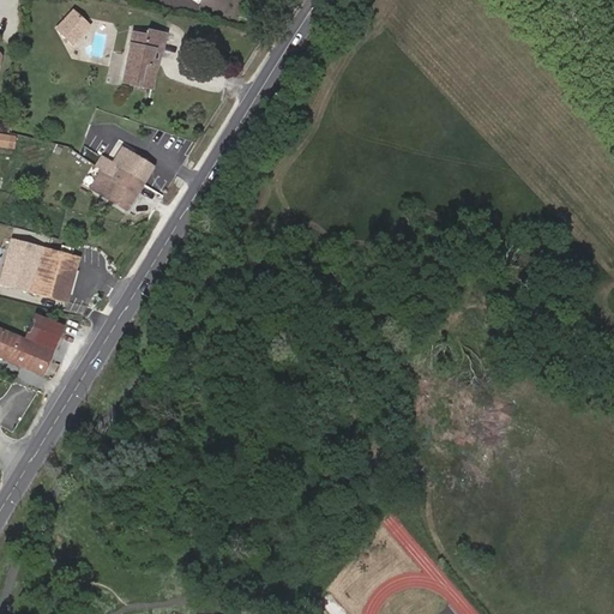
[(72,43),(89,25),(73,11),(56,29),(72,43)]
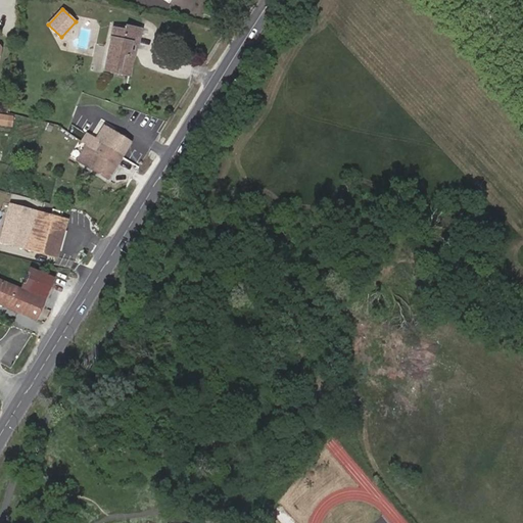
[(131,43),(138,44),(141,29),(125,25),(124,30),(112,28),(104,68),(115,72),(116,67),(129,70),(132,55),(128,54),(131,43)]
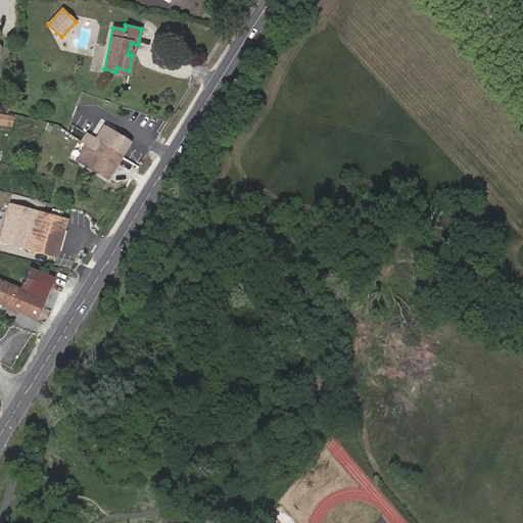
[(115,72),(131,75),(138,44),(131,43),(128,54),(132,55),(129,70),(116,67),(115,72)]
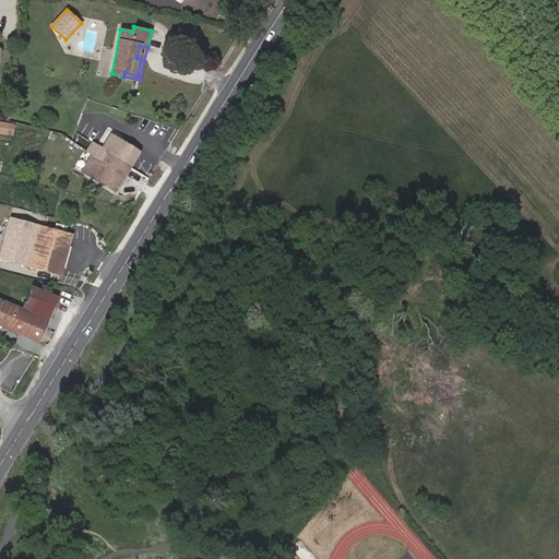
[(0,131),(14,133),(15,122),(0,120),(0,131)]
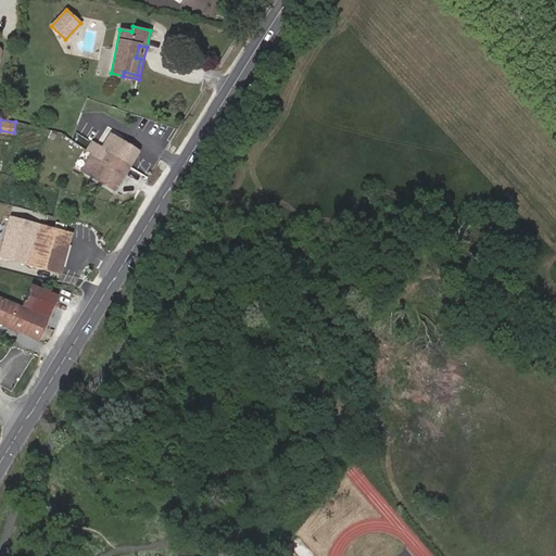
[(108,152),(129,166),(139,152),(110,133),(100,148),(97,146),(91,153),(102,161),(108,152)]
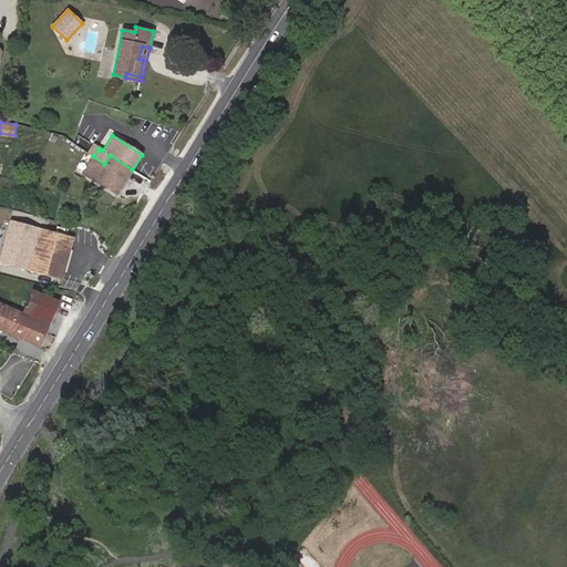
[(116,194),(132,169),(110,155),(104,164),(93,156),(83,172),(116,194)]
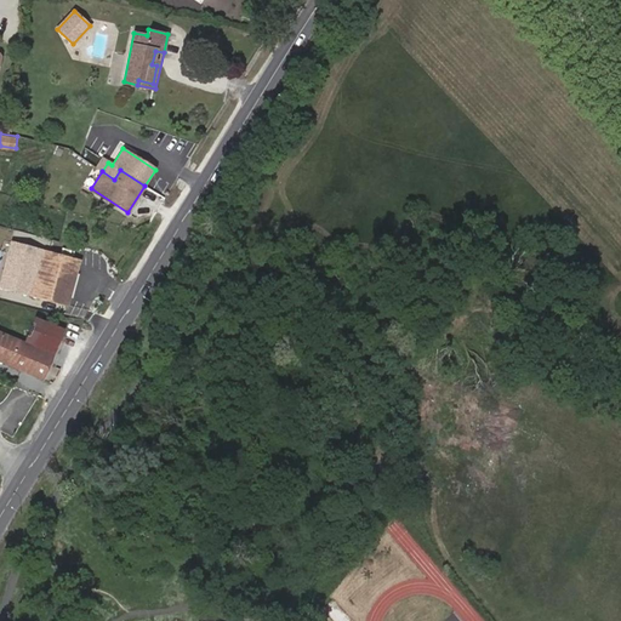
[(46,211),(55,199),(49,195),(41,208),(46,211)]
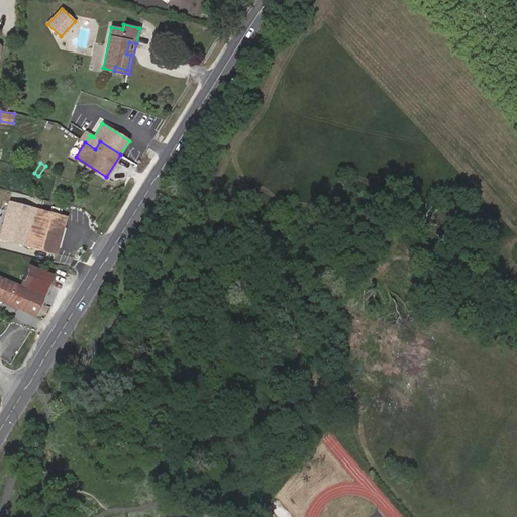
[(57,174),(45,166),(38,176),(50,183),(57,174)]
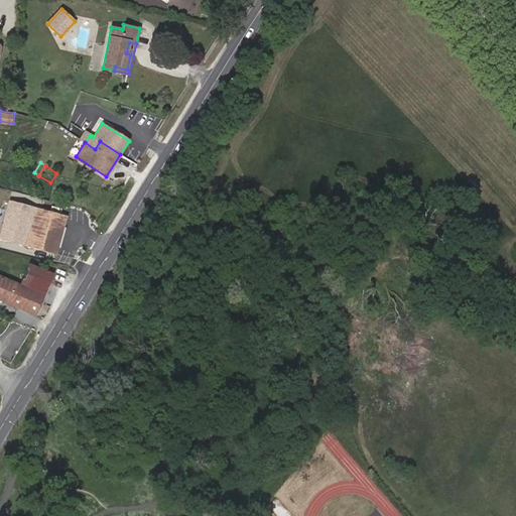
[(60,225),(62,217),(36,210),(27,246),(57,254),(65,228),(60,225)]
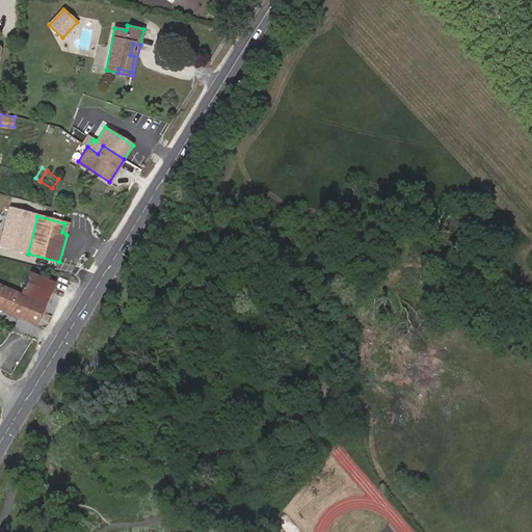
[(55,283),(30,273),(22,292),(47,302),(55,283)]
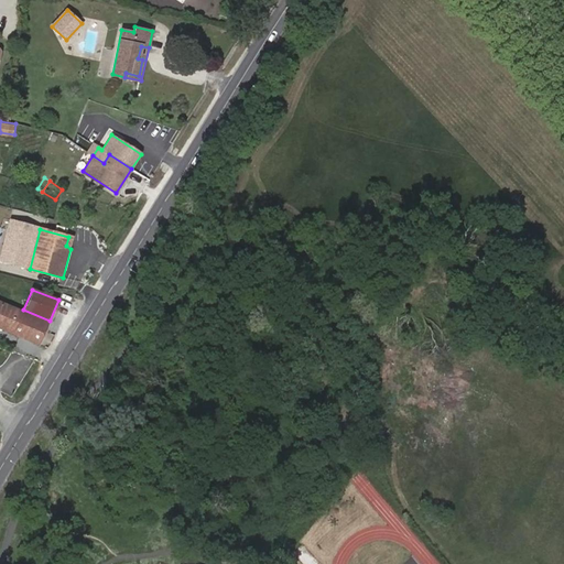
[(49,323),(0,302),(0,326),(40,344),(49,323)]
